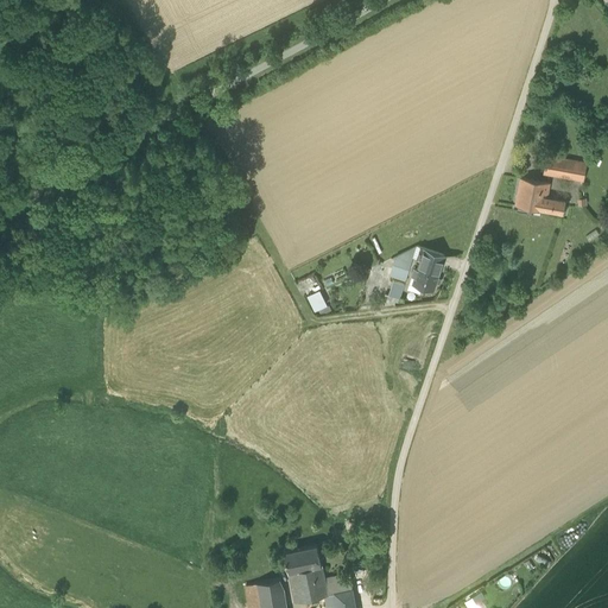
[(544,172),(583,179),(587,164),(548,156),(544,172)]
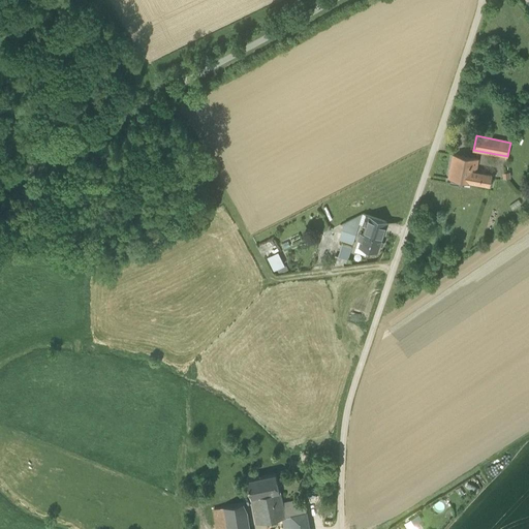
[(474,182),(490,185),(492,175),(476,172),(478,158),(454,154),(448,179),(474,183),(474,182)]
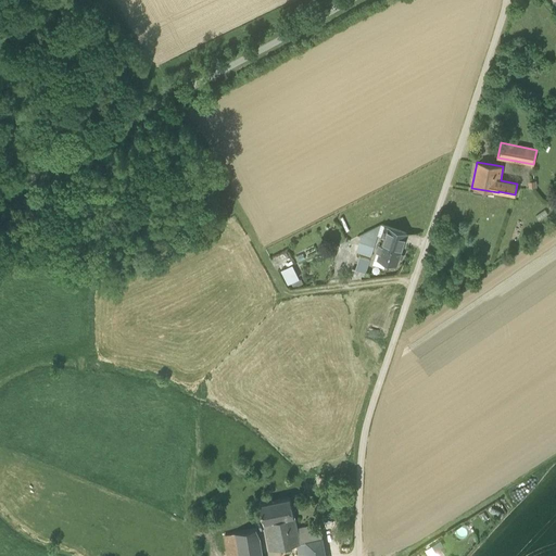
[(379,244),(377,252),(380,253),(378,260),(387,262),(396,265),(399,257),(402,258),(404,254),(401,253),(407,232),(389,227),(386,237),(382,245),(379,244)]
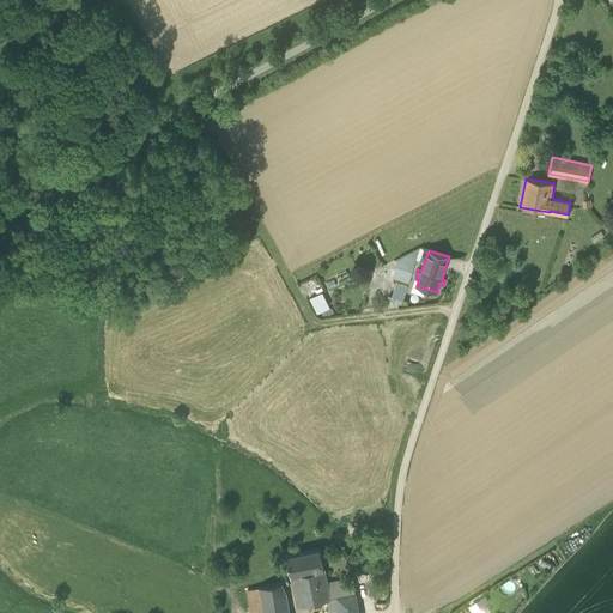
[(393,277),(410,281),(417,260),(404,256),(399,258),(393,277)]
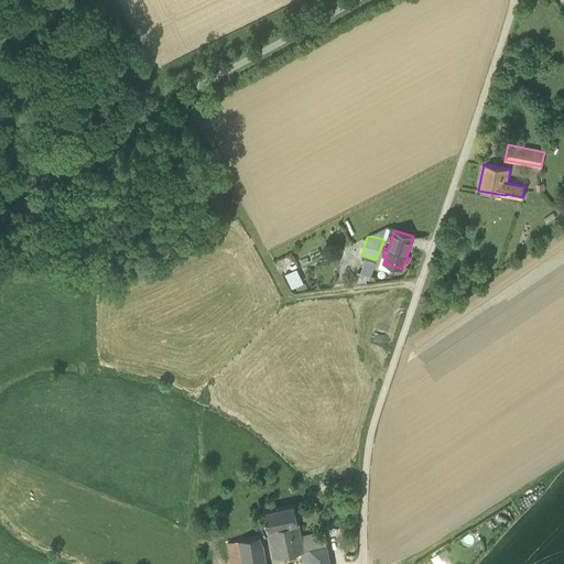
[(390,271),(392,266),(383,263),(386,257),(382,256),(378,268),(390,271)]
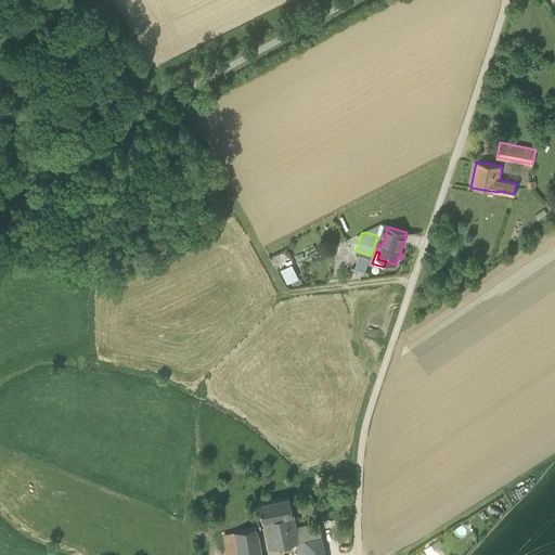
[(359,256),(356,269),(364,272),(369,258),(359,256)]
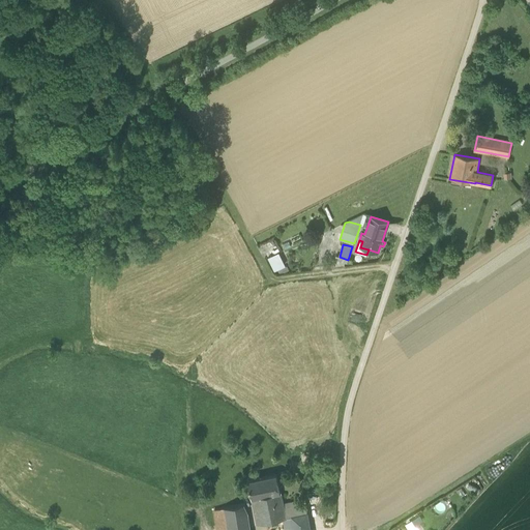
[(273,270),(287,266),(283,252),(269,256),(273,270)]
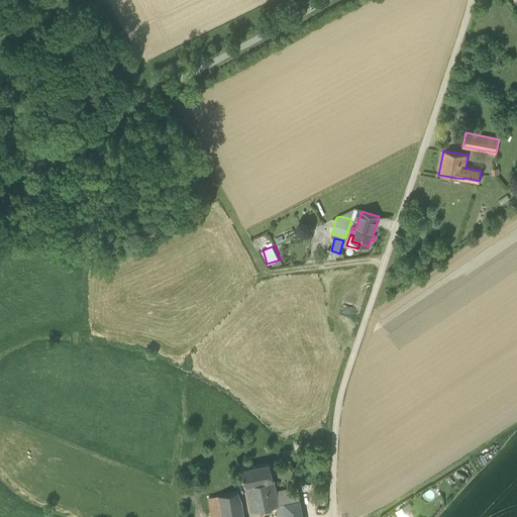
[(337,260),(339,253),(331,250),(328,249),(326,255),(337,260)]
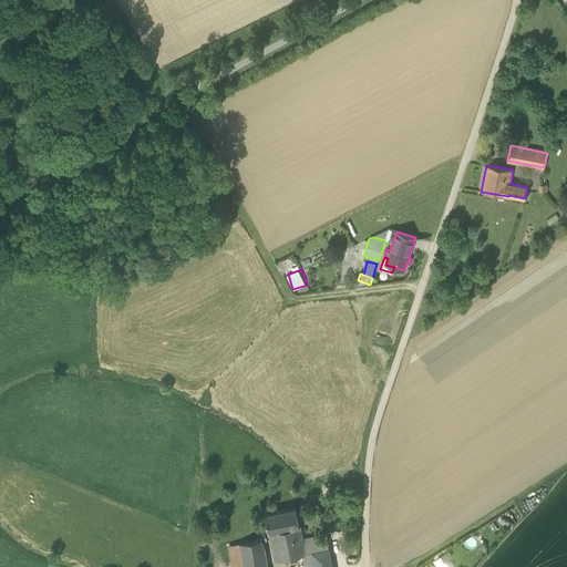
[(378,338),(388,341),(397,315),(387,311),(378,338)]
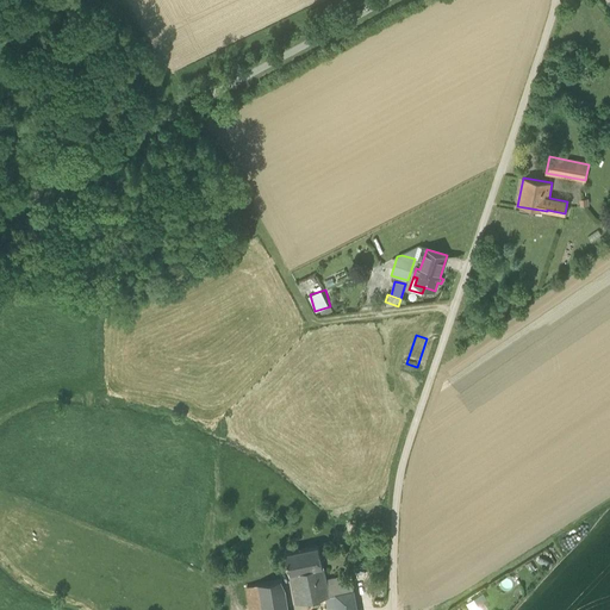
[(286,553),(290,572),(323,566),(318,546),(286,553)]
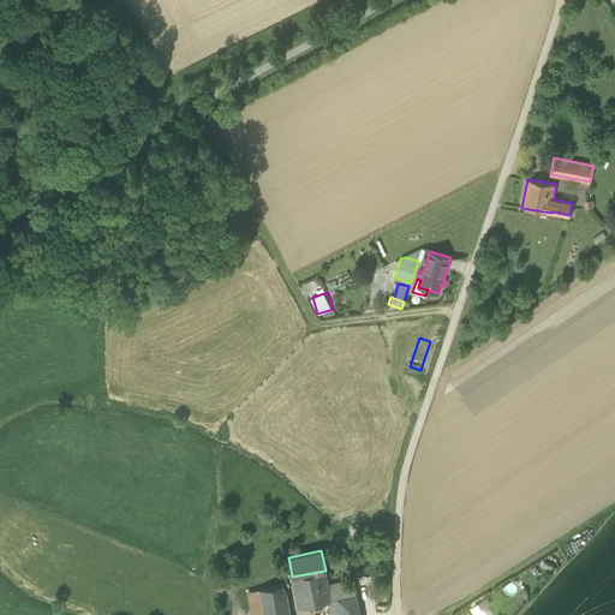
[(298,608),(328,602),(333,601),(329,584),(326,571),(292,577),(292,578),(298,608)]
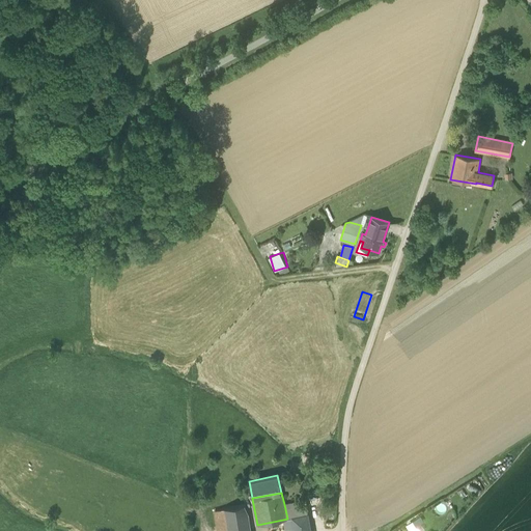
[(310,530),(306,500),(284,504),(287,519),(283,520),(285,530),(310,530)]
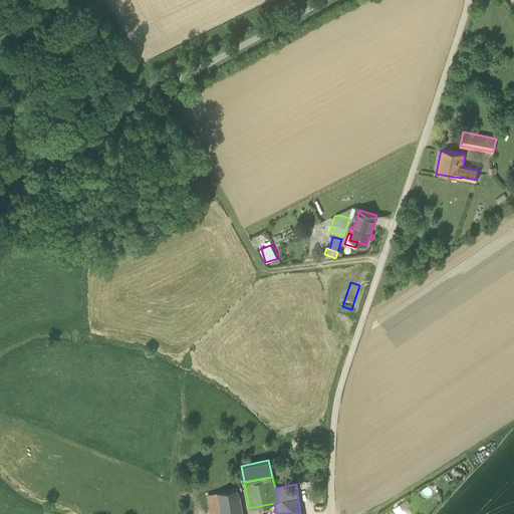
[(208,494),(210,505),(220,504),(221,513),(242,513),(240,498),(236,490),(208,494)]
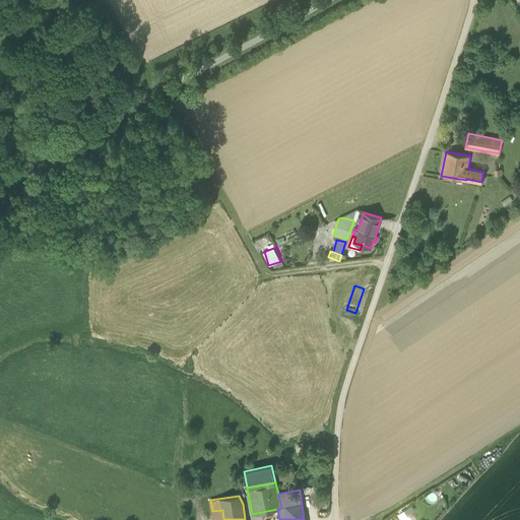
[(397,514),(400,519),(402,519),(413,514),(412,512),(415,510),(411,505),(397,514)]
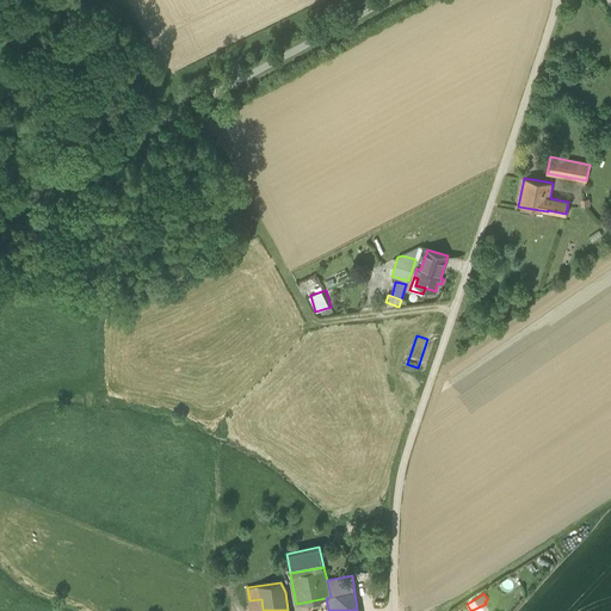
[(251,610),(263,610),(261,599),(250,600),(251,610)]
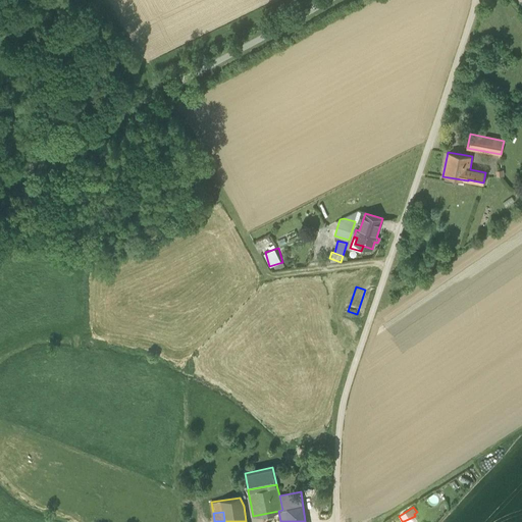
All buildings are outlined.
